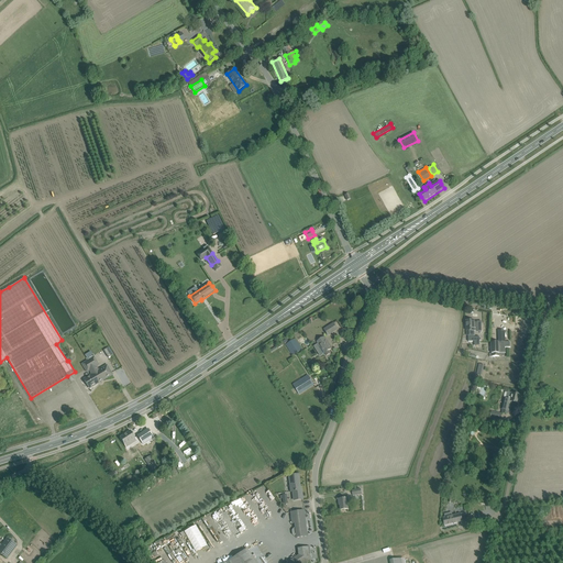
[(474,320),(466,321),(467,335),(468,335),(468,342),(475,342),(475,345),(479,344),(478,337),(474,338),(474,331),(476,331),(476,329),(482,329),(482,321),(477,321),(477,323),(474,324),(474,320)]
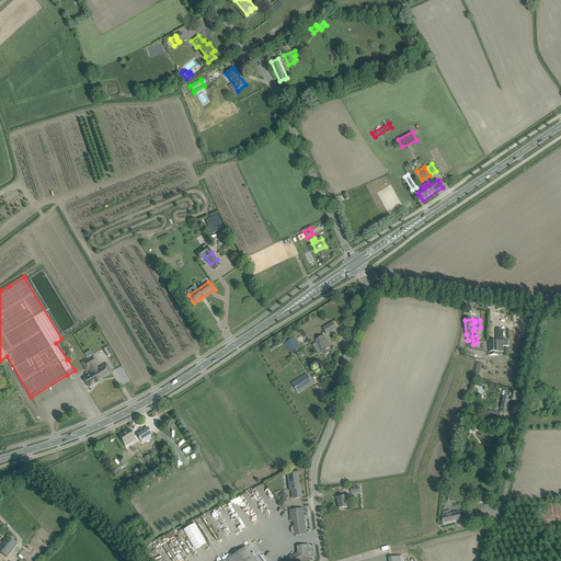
[(336,328),(332,322),(323,329),(325,332),(325,333),(325,334),(327,333),(327,334),(336,328)]
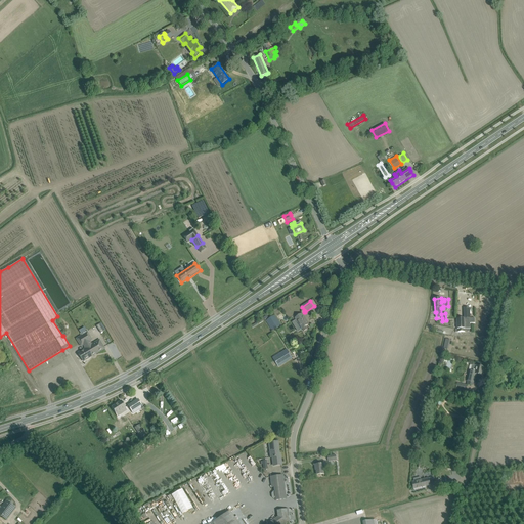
[(302,314),(295,318),(302,329),(304,331),(307,329),(305,326),(308,324),(302,314)]
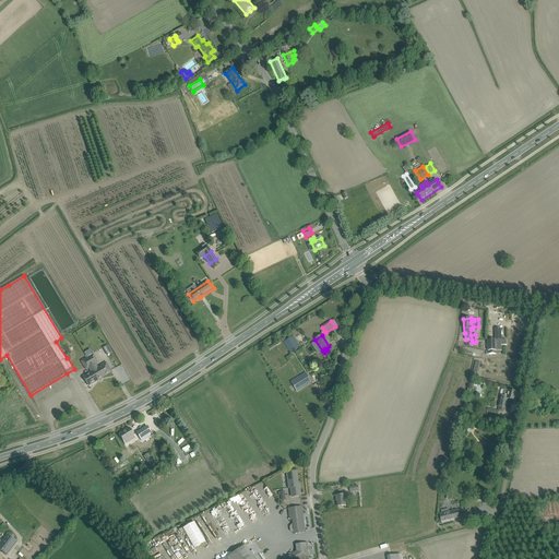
[(298,348),(294,342),(290,337),(285,341),(293,352),(298,348)]
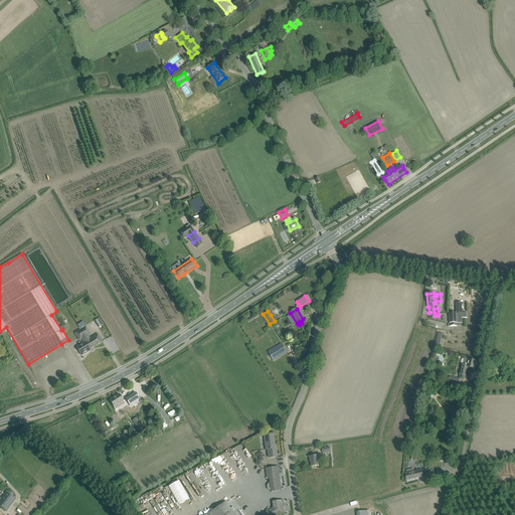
[(448,327),(457,326),(457,313),(450,314),(450,324),(448,324),(448,327)]
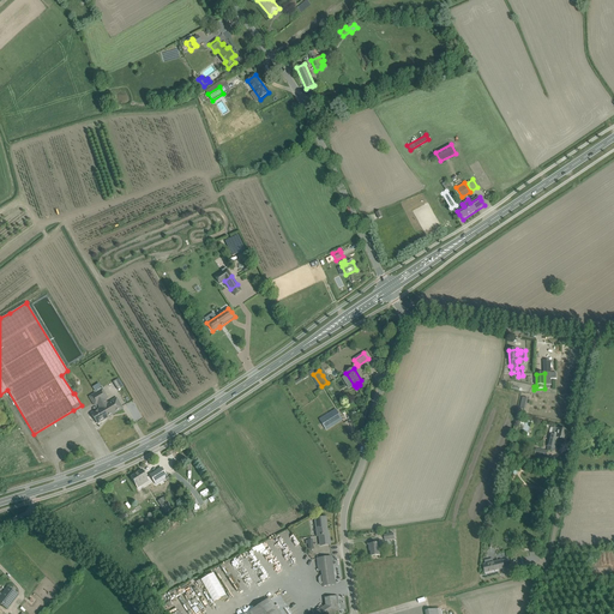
[(102,390),(96,393),(109,416),(113,414),(122,408),(116,399),(107,404),(102,396),(104,393),(102,390)]
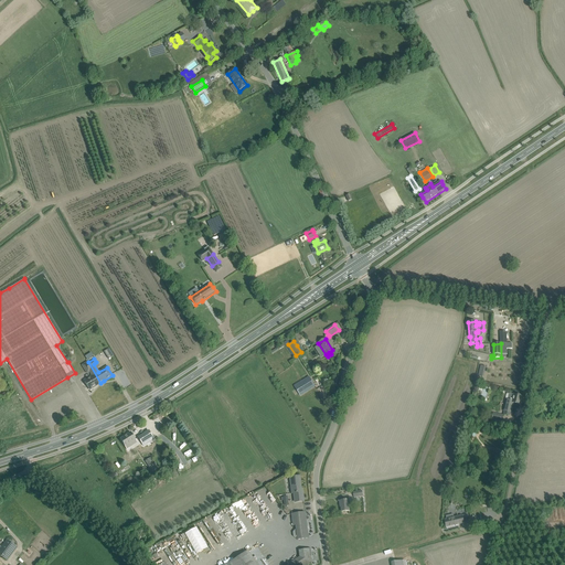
[(100,383),(88,362),(83,365),(87,373),(89,371),(93,375),(84,381),(89,390),(98,384),(100,383)]
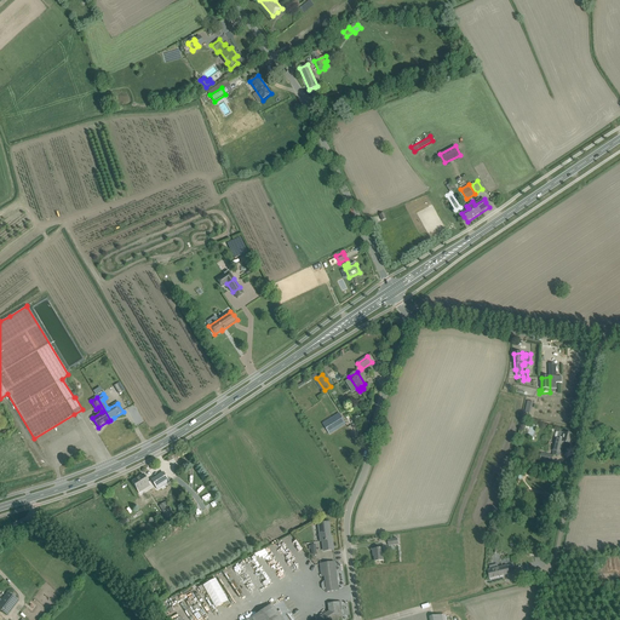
[(322,424),(329,435),(346,424),(339,413),(322,424)]
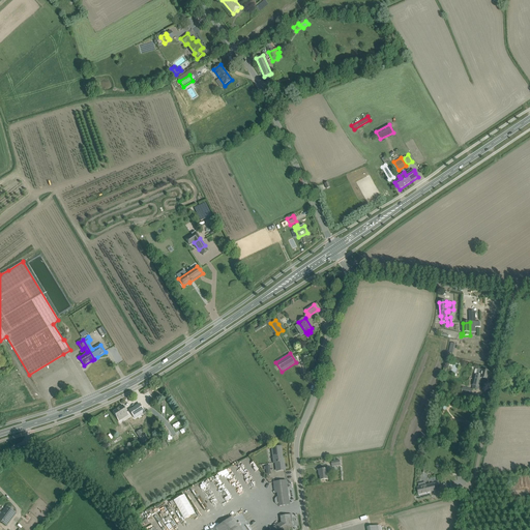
[(490,372),(478,369),(475,369),(474,374),(476,375),(476,376),(474,375),(472,385),(473,386),(472,388),(477,389),(478,387),(479,387),(481,378),(488,380),(490,372)]
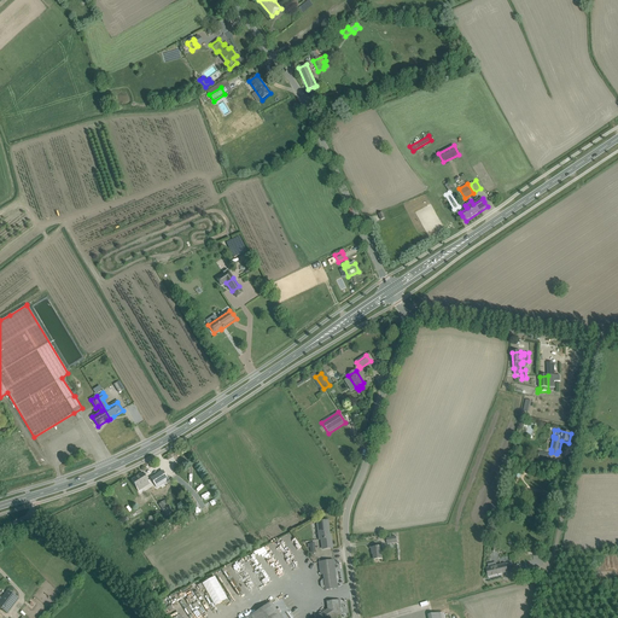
[(161,472),(153,478),(155,479),(150,483),(155,490),(167,482),(161,472)]
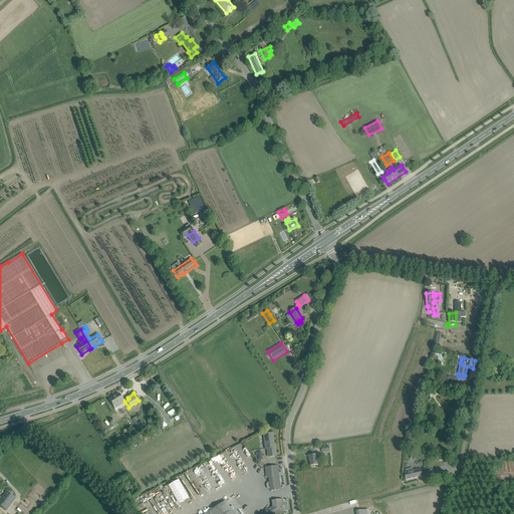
[(118,404),(123,401),(118,394),(109,400),(114,408),(119,406),(118,404)]
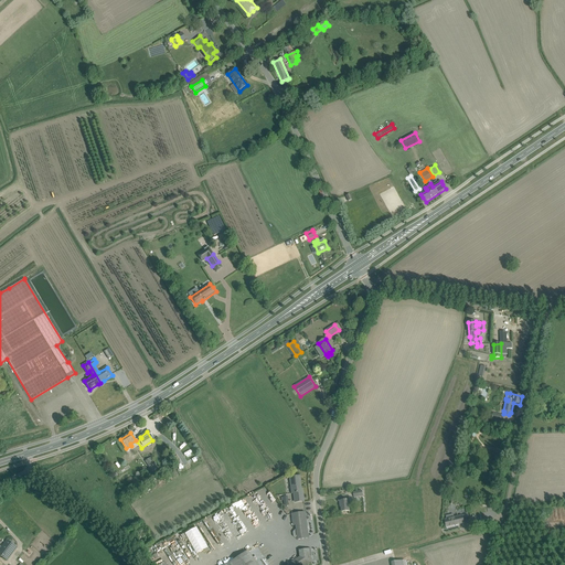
[(156,468),(150,458),(146,461),(151,470),(156,468)]
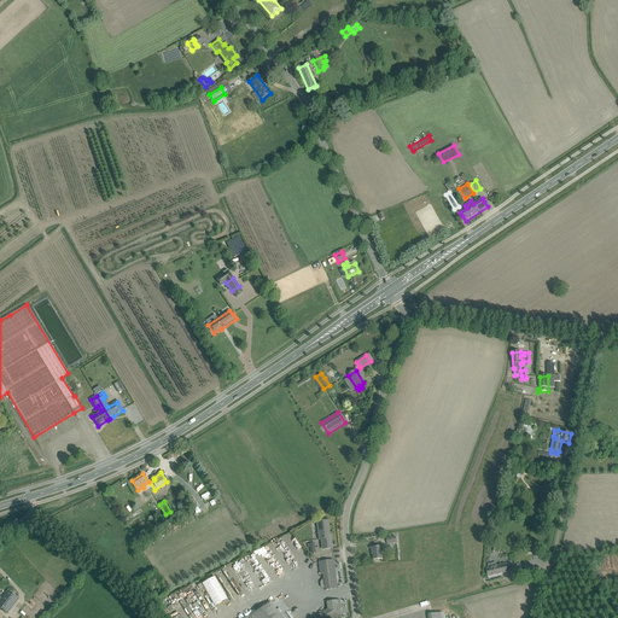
[(321,540),(322,549),(332,548),(331,538),(328,538),(328,535),(330,535),(327,522),(321,522),(318,523),(320,540),(321,540)]
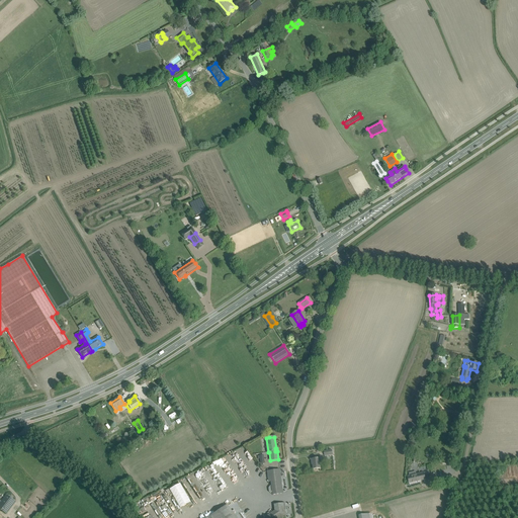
[(314,469),(319,468),(320,468),(320,462),(320,458),(317,458),(312,459),(312,463),(313,463),(314,469)]
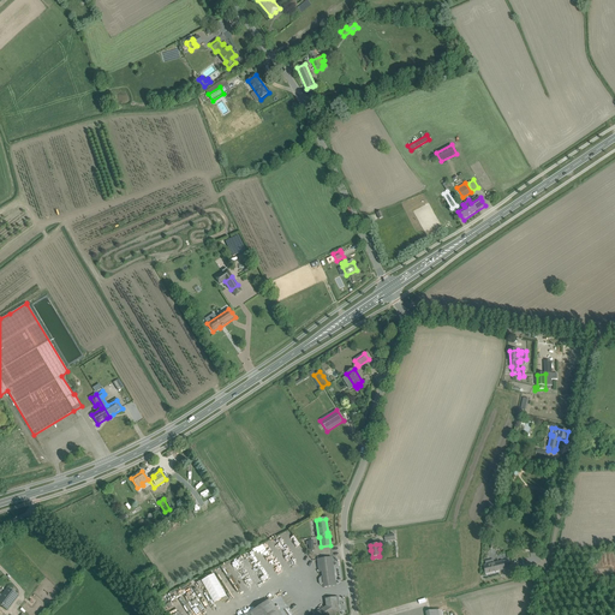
[(323,587),(336,586),(333,557),(332,557),(317,560),(318,572),(321,572),(323,587)]
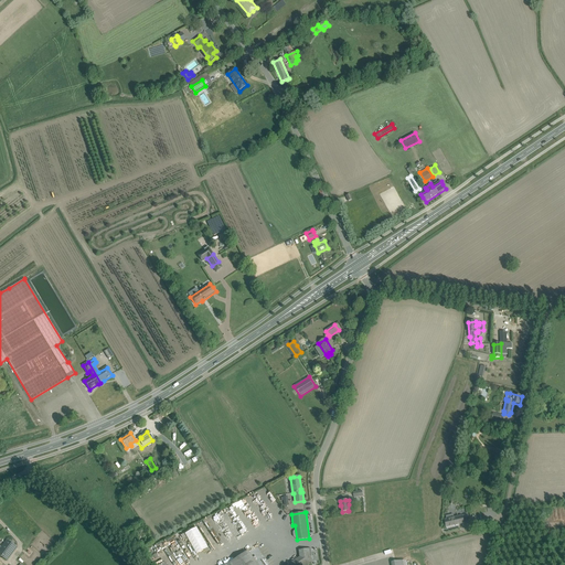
[(445,520),(445,522),(446,528),(464,523),(462,515),(457,516),(445,520)]
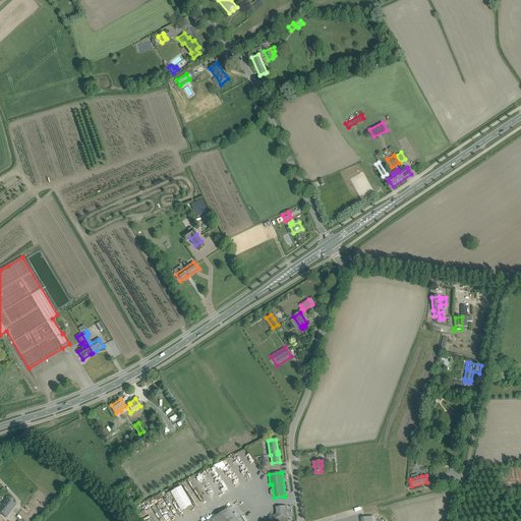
[(169,491),(171,496),(169,497),(172,504),(176,502),(180,511),(191,506),(183,485),(169,491)]
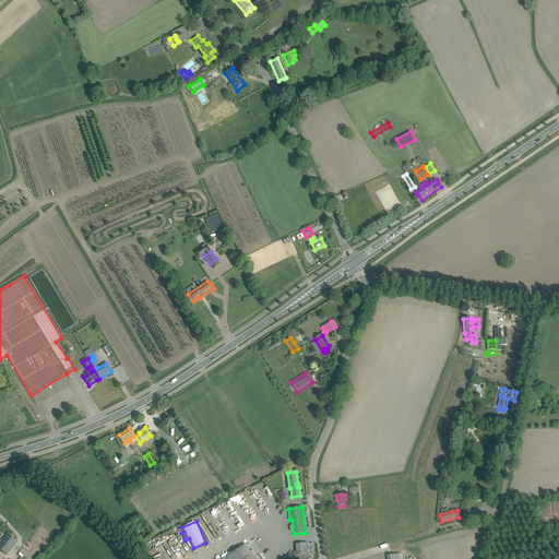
[(0,549),(7,555),(16,542),(7,534),(1,540),(0,539),(0,549)]
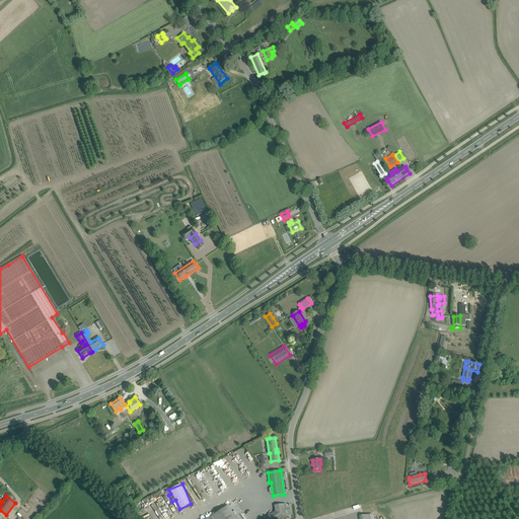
[(209,517),(209,518),(283,518),(287,517),(285,504),(274,506),(275,512),(264,518),(236,518),(227,505),(209,517)]
